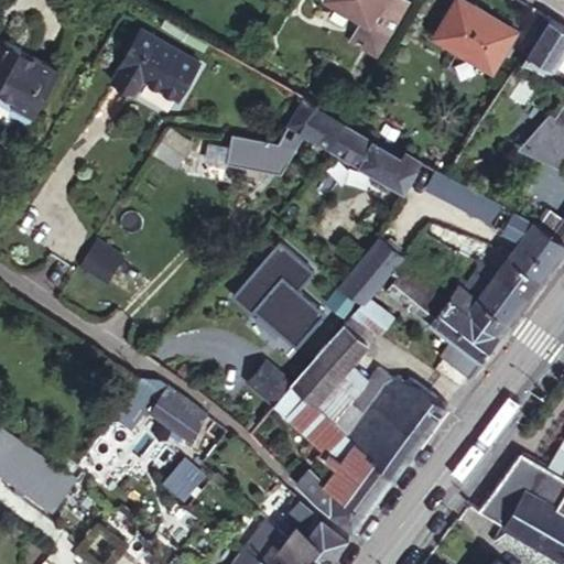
[(351,40),(356,43),(380,0),(327,0),(326,2),(336,8),(360,23),(351,40)]
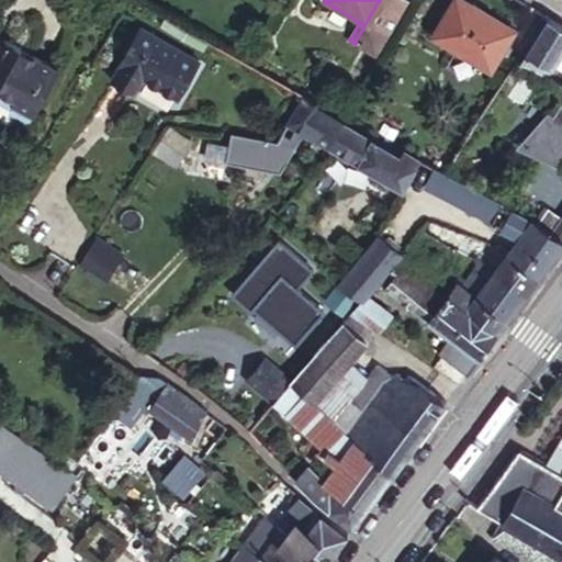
[(379,0),(355,43),(380,57),(409,8),(395,0),(379,0)]
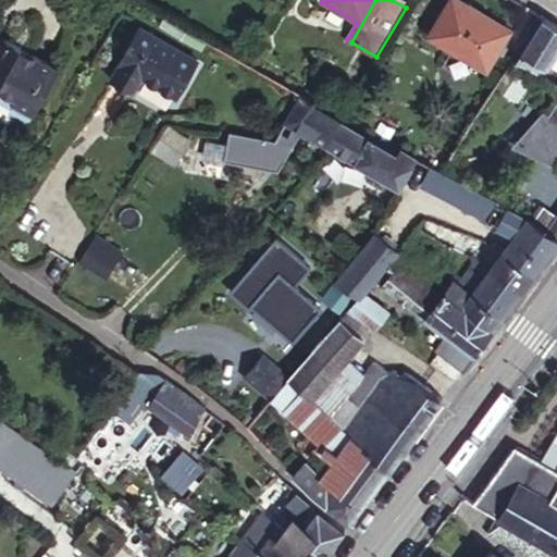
[(485,65),(508,28),(461,0),(448,0),(430,32),(485,65)]
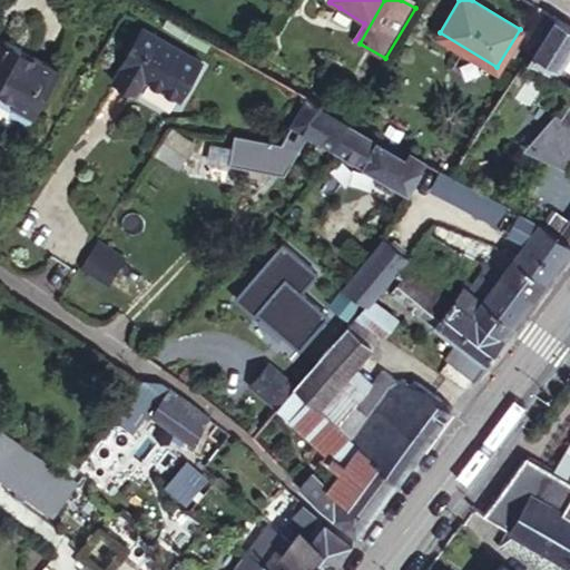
[(331,23),(340,8),(330,2),(322,17),(331,23)]
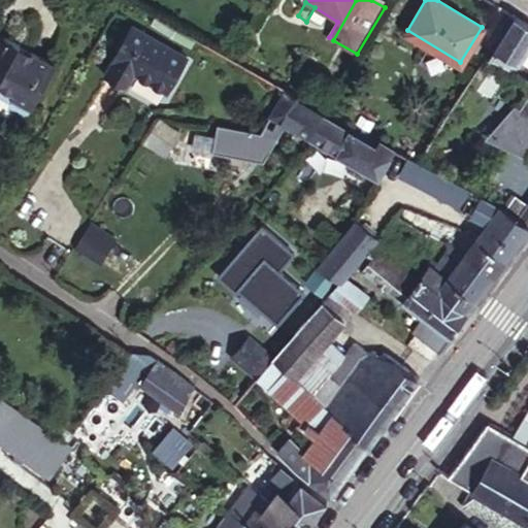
[(512,71),(527,46),(527,23),(515,15),(489,57),(512,71)]
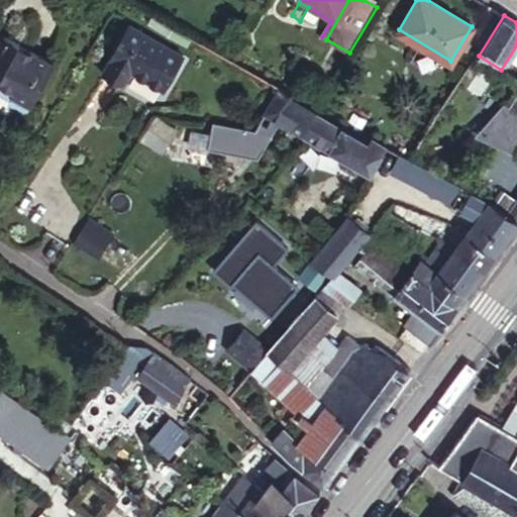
[(162,91),(183,53),(130,24),(103,73),(126,85),(132,75),(162,91)]
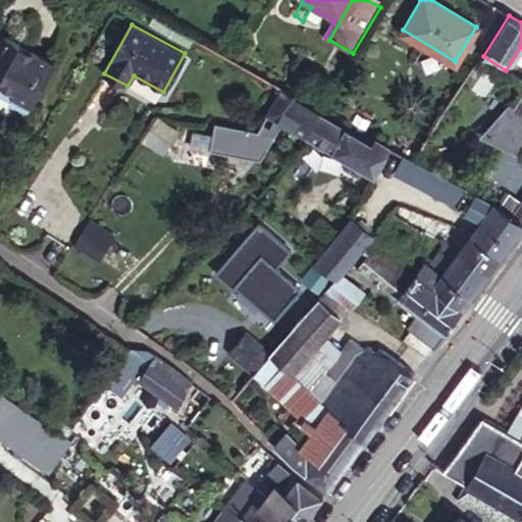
[(0,32),(0,93),(31,108),(54,58),(0,32)]
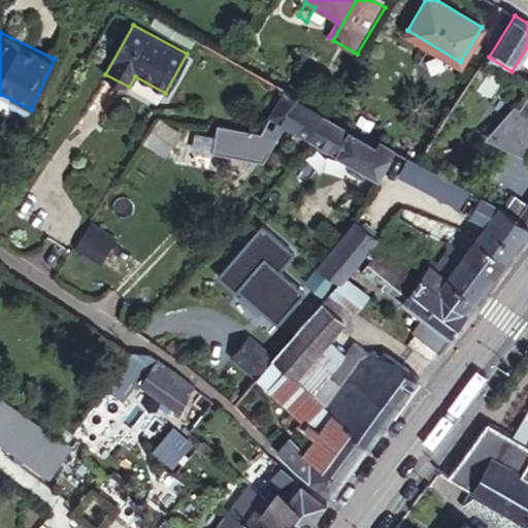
[(260,133),(217,125),(212,153),(253,160),(263,142),(273,144),(286,124),(305,135),(319,112),(298,101),(301,94),(286,86),(260,133)]
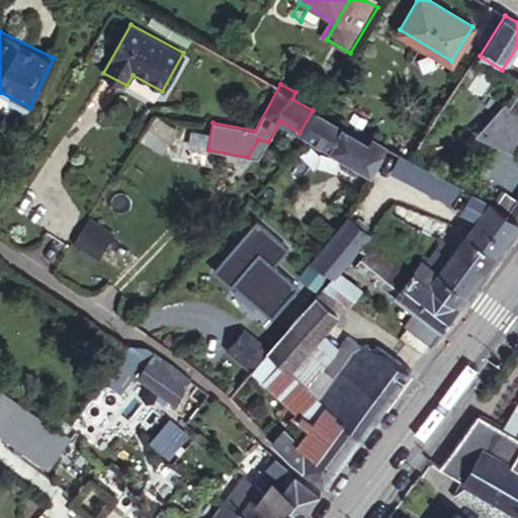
[(517,90),(507,108),(502,105),(486,132),(487,136),(513,153),(517,144),(517,90)]
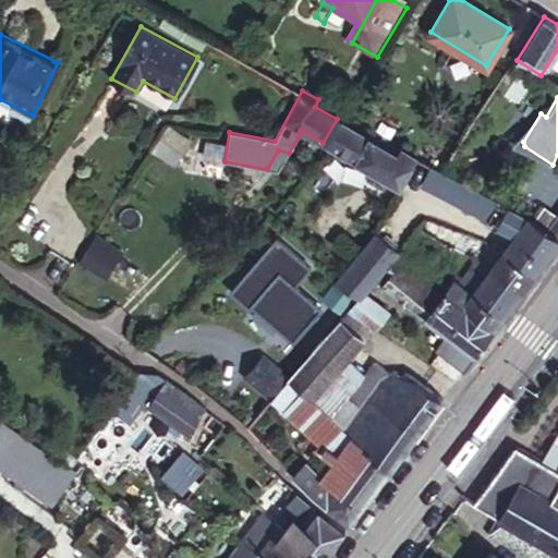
[(337,119),(323,143),(376,172),(388,180),(404,187),(421,159),(402,148),(398,155),(337,119)]
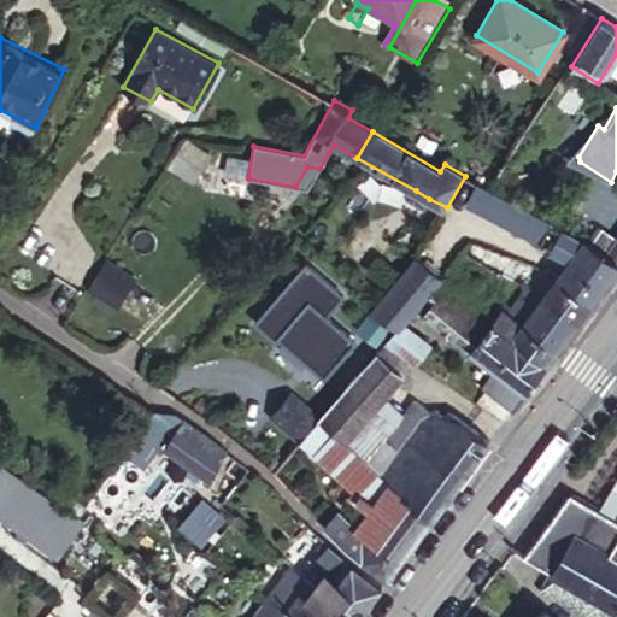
[(206,154),(181,139),(164,170),(189,184),(206,154)]
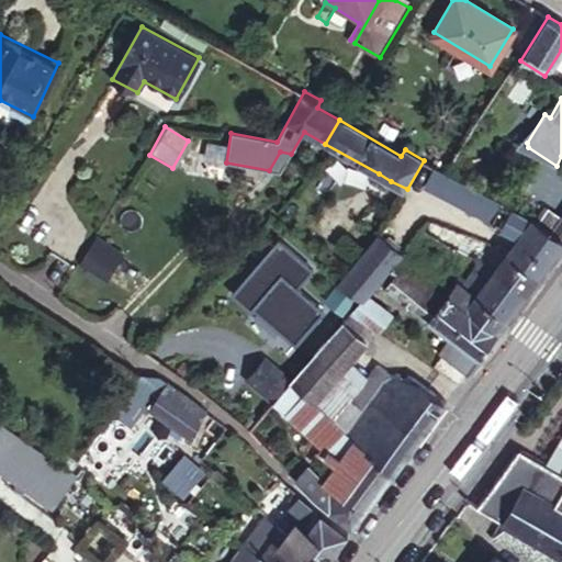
[(280,172),(291,154),(280,152),(269,170),(280,172)]
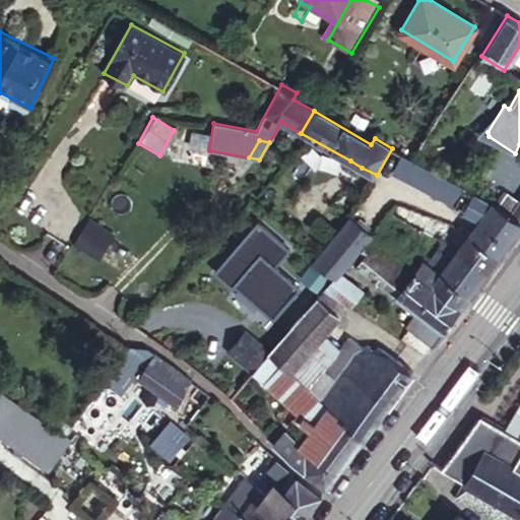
[(411,159),(407,157),(397,176),(406,181),(418,164),(411,159)]
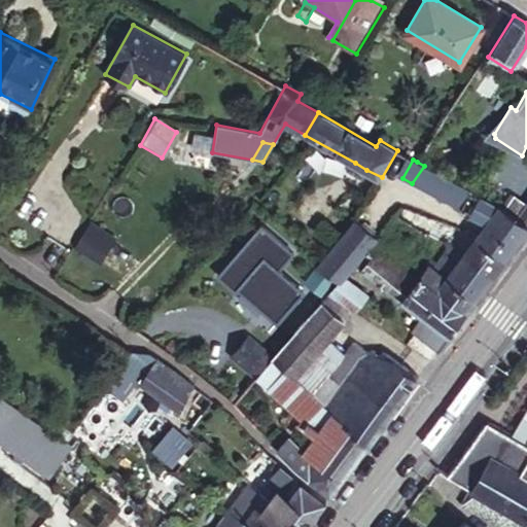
[(366,170),(355,163),(355,164),(353,166),(352,169),(352,171),(354,175),(357,177),(359,177),(361,177),(363,177),(364,176),(367,171),(366,170)]
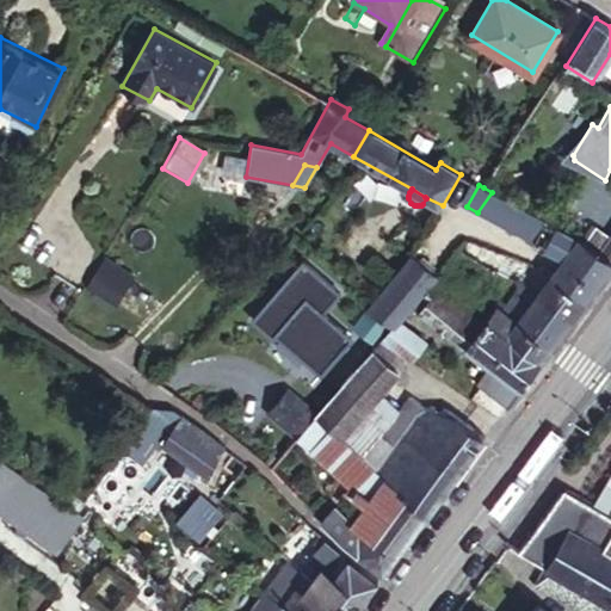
[(492,192),(477,213),(565,263),(596,285),(610,264),(610,261),(597,254),(492,192)]
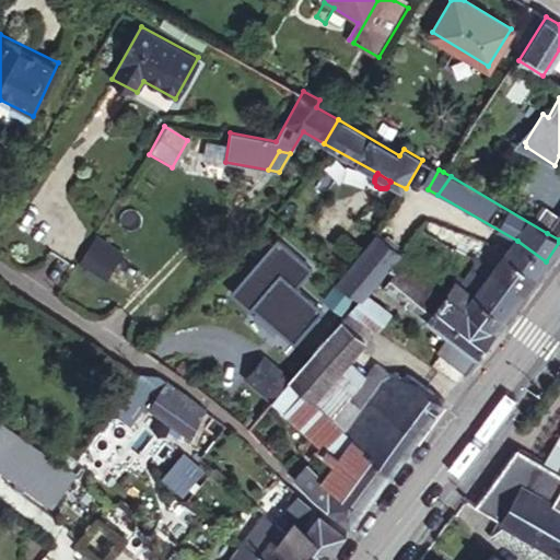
[(559,216),(547,233),(559,240),(559,216)]
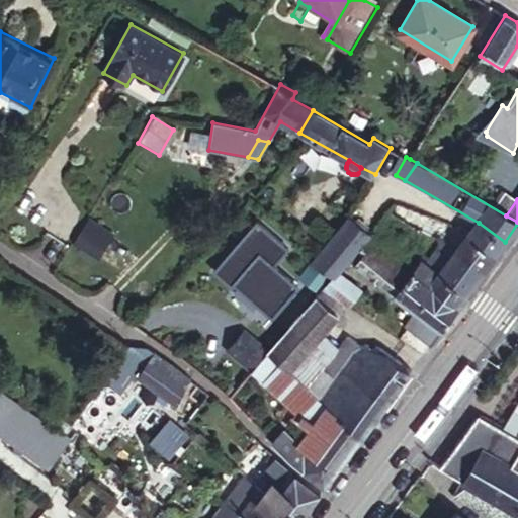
[(368,234),(348,219),(313,263),(330,278),(337,272),(361,243),(368,234)]
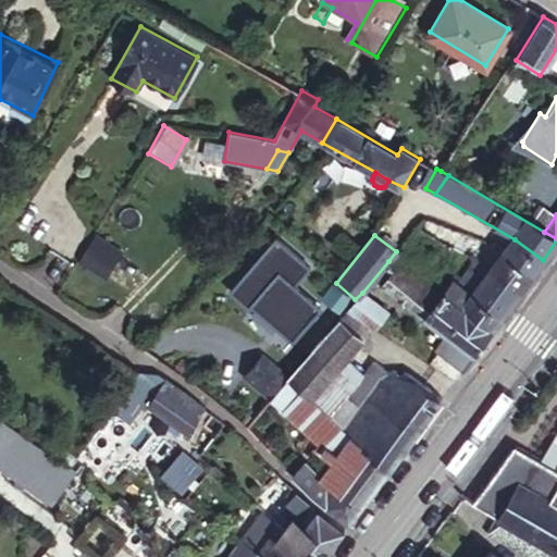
[(543,260),(515,239),(504,252),(534,273),(543,260)]
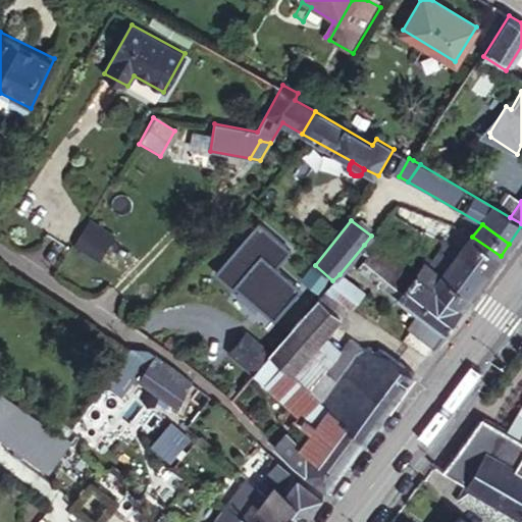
[(83,232),(73,247),(98,264),(107,249),(83,232)]
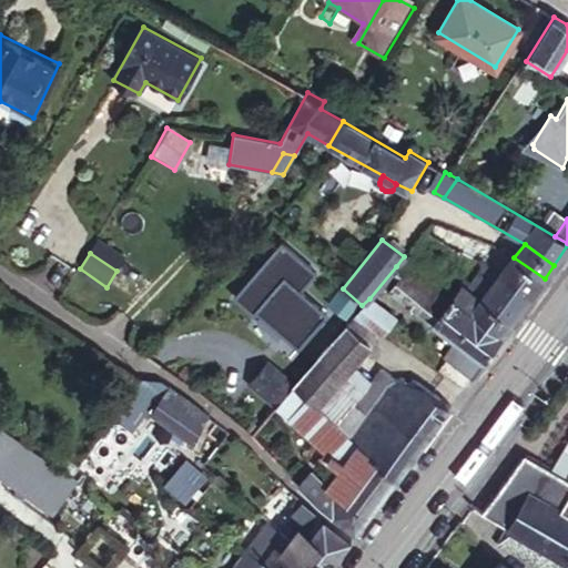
[(261,313),(301,345),(325,316),(297,294),(313,274),(287,253),(244,303),(259,315),(261,313)]
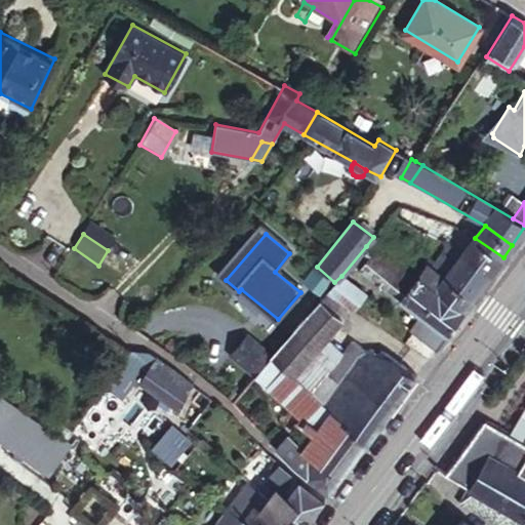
[(419,272),(373,237),(366,246),(373,250),(361,269),(400,299),(417,275),(419,272)]
